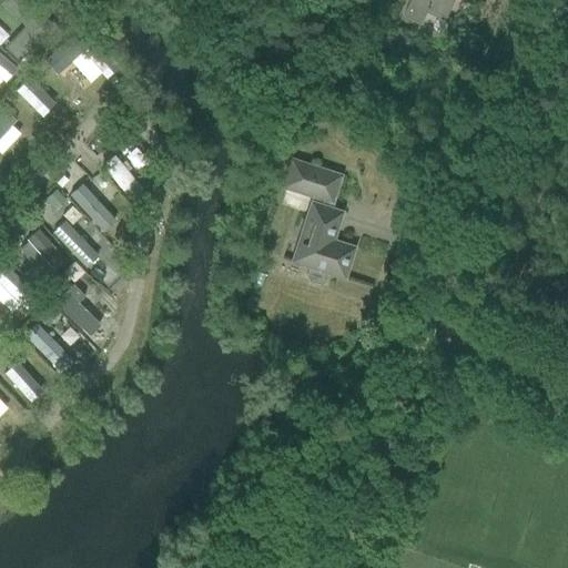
[(52,26),(26,0),(3,0),(1,3),(24,26),(4,47),(19,61),(52,26)]
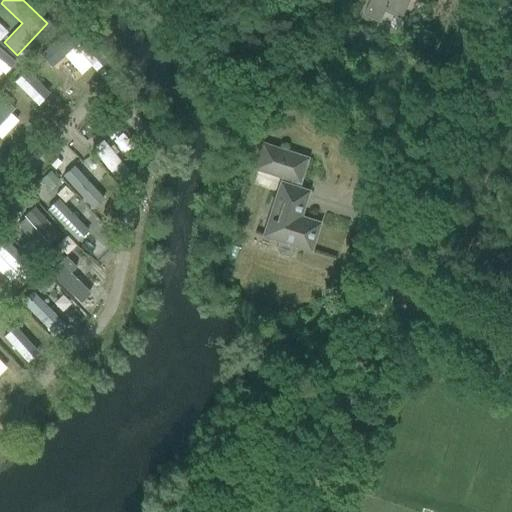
[(402,17),(410,0),(370,0),(370,2),(364,14),(380,22),(385,12),(397,17),(398,15),(402,17)]
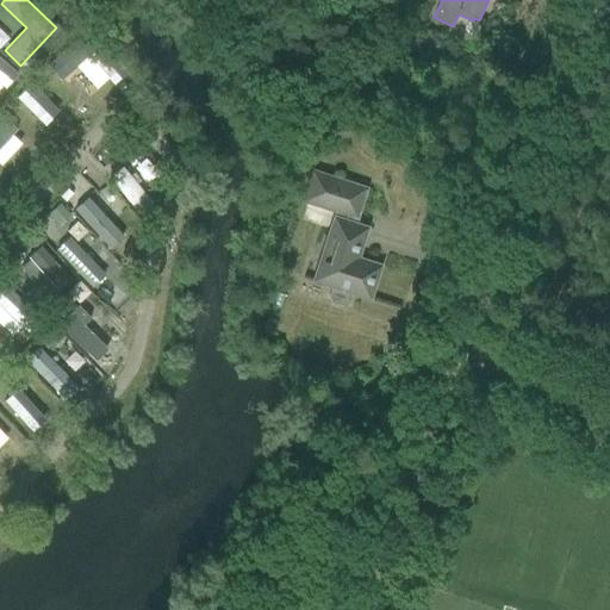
[(0,79),(12,67),(0,55),(0,79)]
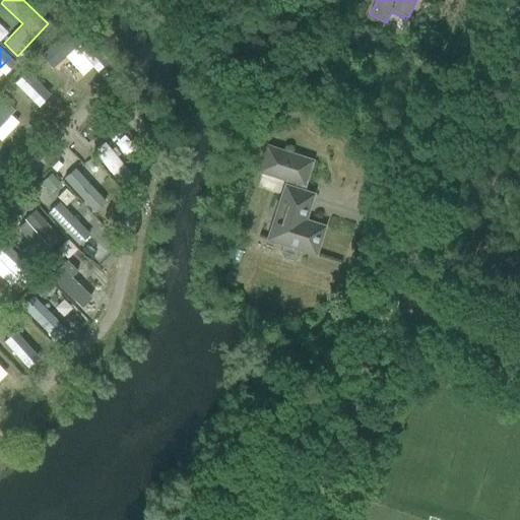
[(65,98),(82,81),(53,53),(37,69),(65,98)]
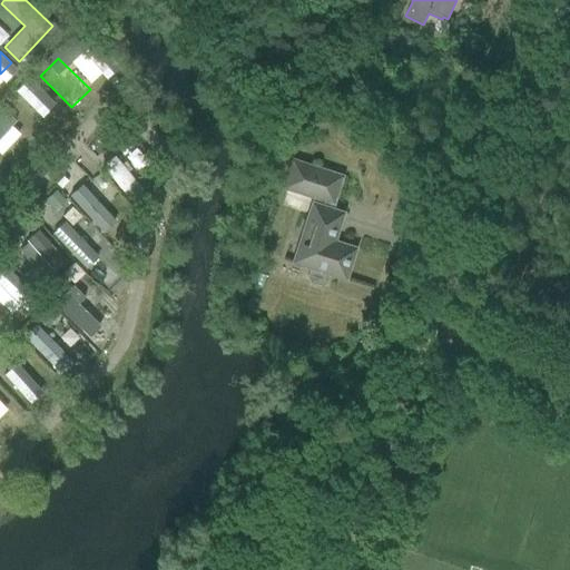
[(32,133),(45,119),(37,112),(45,102),(22,82),(1,105),(32,133)]
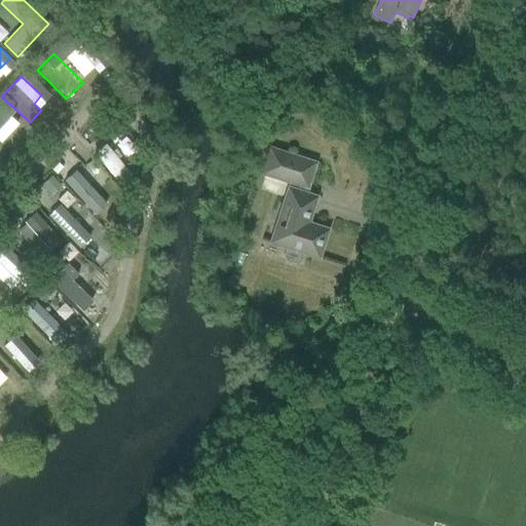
[(109,119),(97,122),(99,130),(111,127),(109,119)]
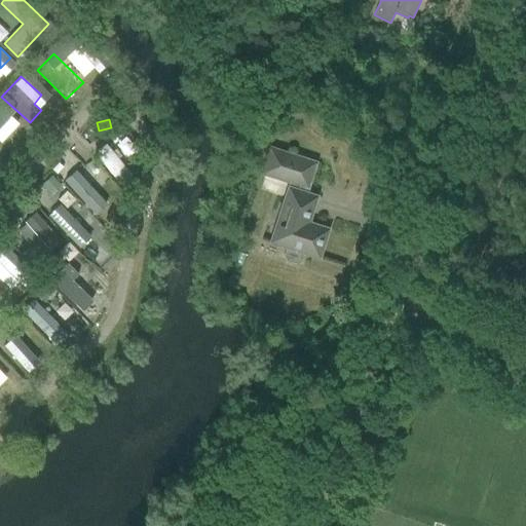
[(0,155),(1,156),(12,144),(0,133),(0,155)]
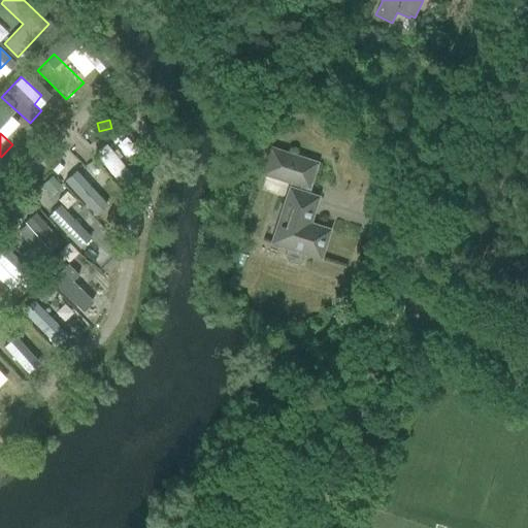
[(107,144),(94,156),(120,186),(133,175),(107,144)]
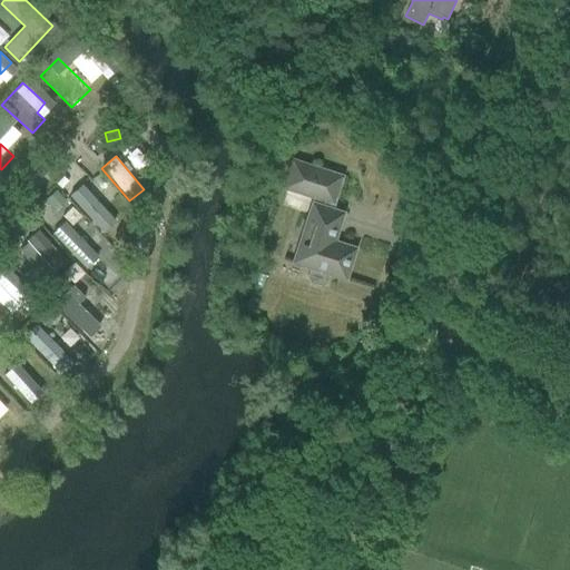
[(331,205),(340,176),(290,160),(281,188),(312,198),(292,263),(308,268),(305,277),(308,282),(318,285),(324,284),(327,274),(345,279),(355,248),(331,241),(333,232),(335,232),(341,213),(321,207),(322,202),(331,205)]
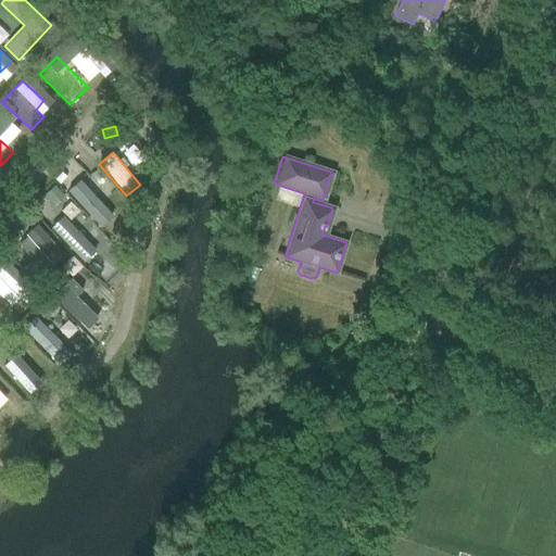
[(100,226),(113,214),(80,177),(67,189),(100,226)]
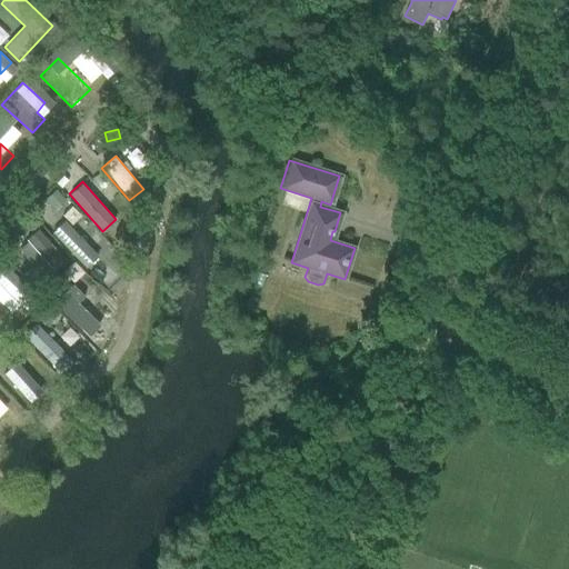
[(56,191),(46,200),(55,210),(65,201),(56,191)]
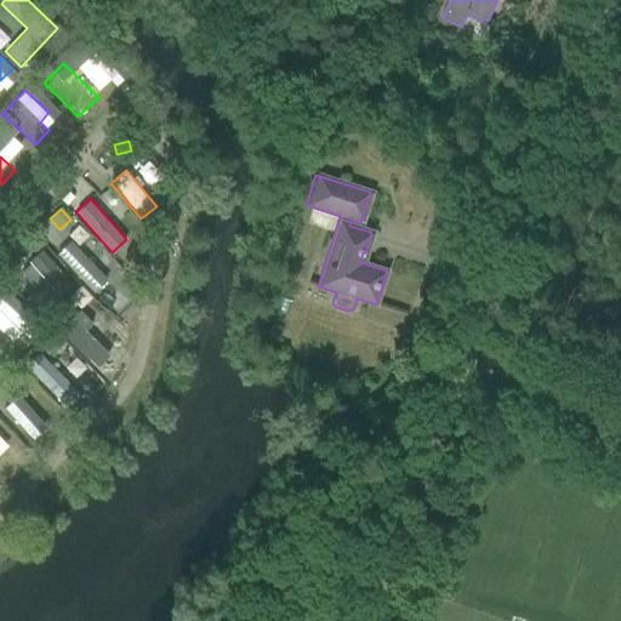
[(93,292),(107,280),(69,239),(56,251),(93,292)]
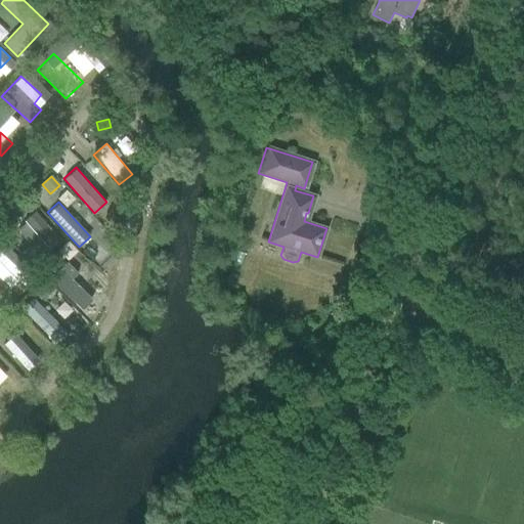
[(35,212),(16,228),(37,252),(55,235),(35,212)]
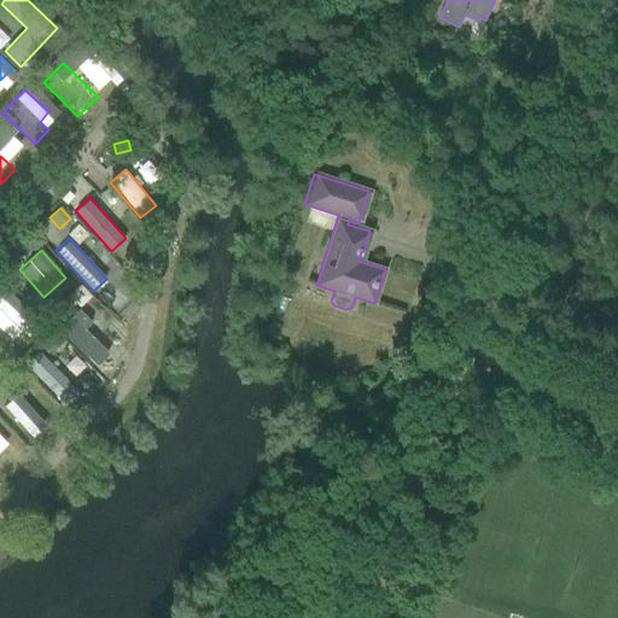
[(5,260),(0,263),(0,273),(3,277),(12,268),(5,260)]
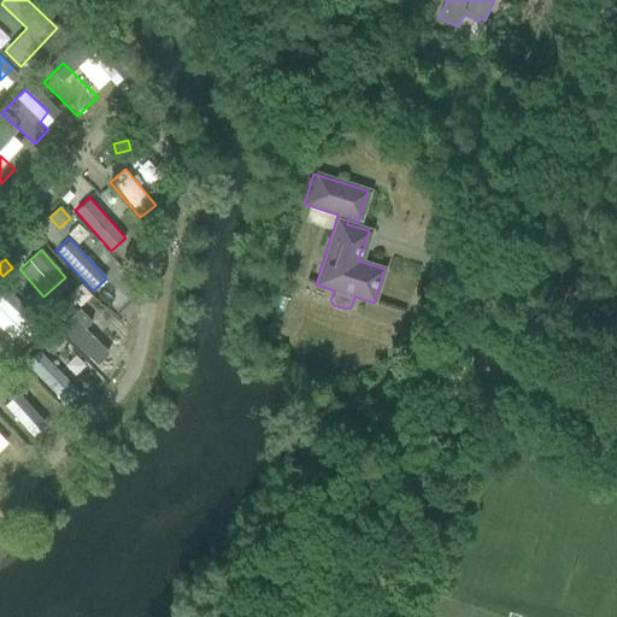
[(78,309),(59,328),(97,365),(109,353),(84,329),(92,322),(78,309)]
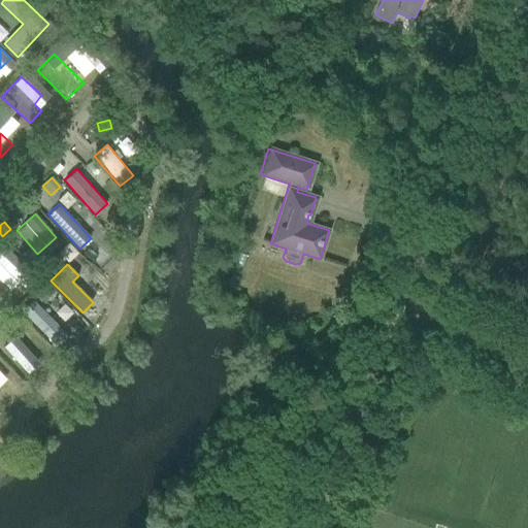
[(47,265),(40,272),(47,279),(56,272),(47,265)]
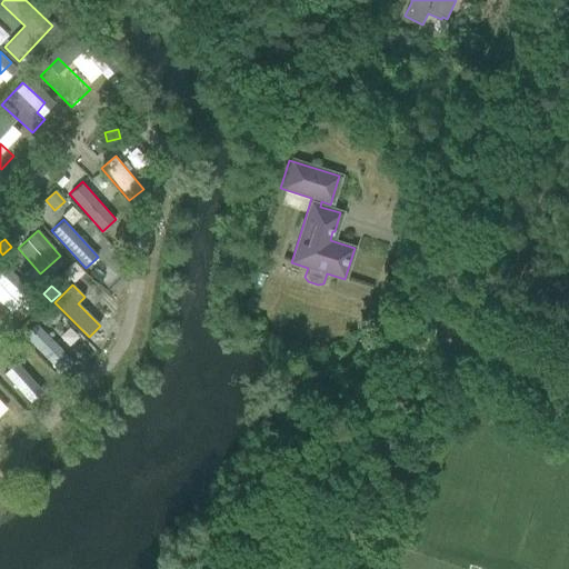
[(45,330),(31,343),(53,363),(66,350),(45,330)]
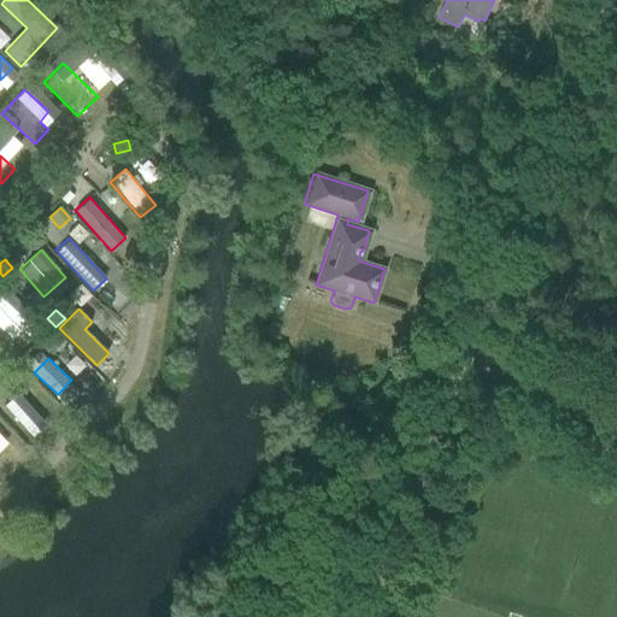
[(47,432),(13,395),(0,407),(0,410),(33,445),(47,432)]
